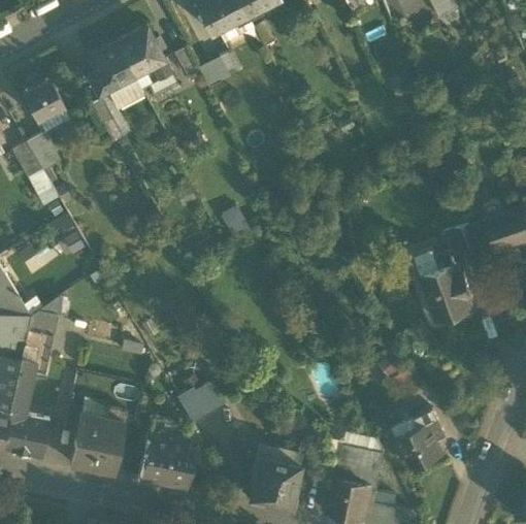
[(249,15),(239,0),(194,0),(211,34),(218,31),(235,22),(249,15)]
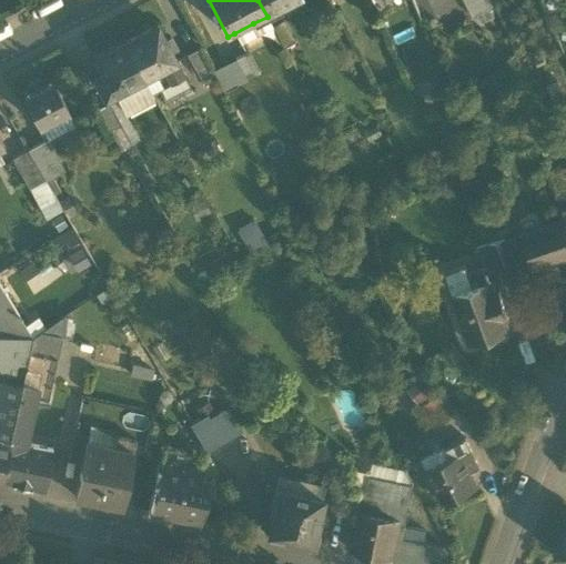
[(258,0),(268,17),(299,0),(258,0)]
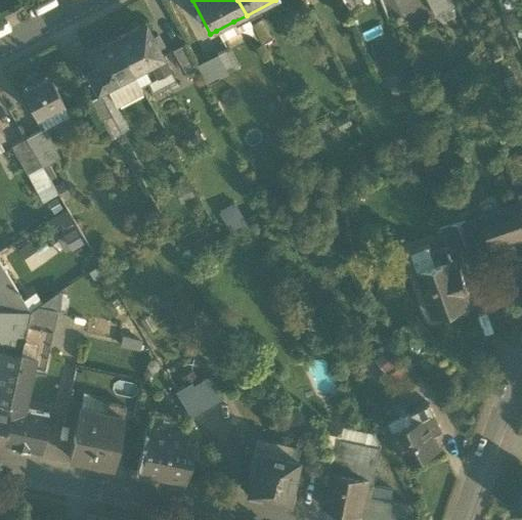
[(455,10),(450,0),(427,0),(437,19),(455,10)]
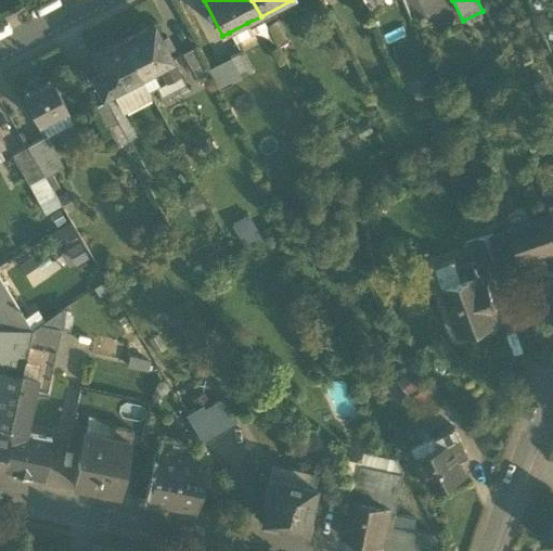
[(247,23),(229,33),(236,46),(268,29),(264,22),(249,29),(247,23)]
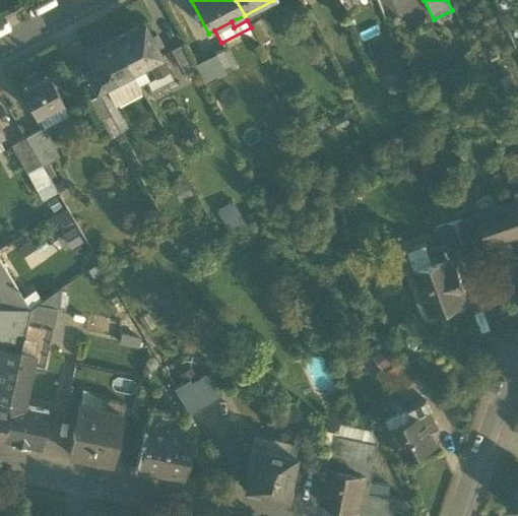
[(251,27),(261,48),(271,43),(261,22),(251,27)]
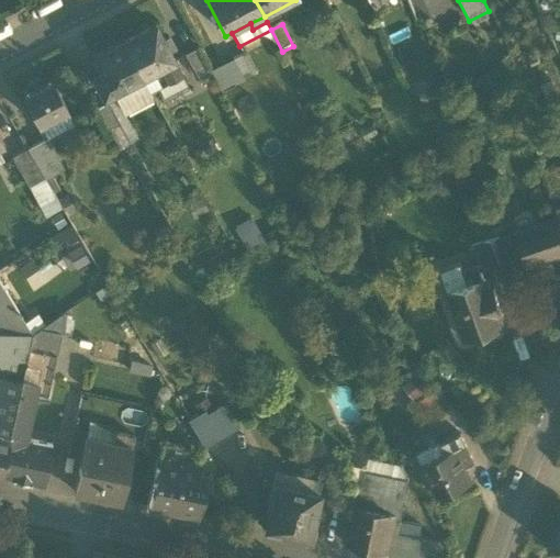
[(125,44),(145,80),(176,65),(156,28),(125,44)]
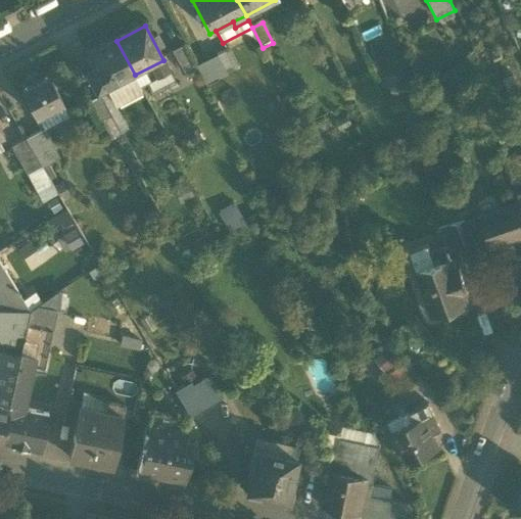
[(100,93),(107,90),(135,75),(116,41),(88,55),(93,66),(86,71),(101,99),(102,98),(100,93)]
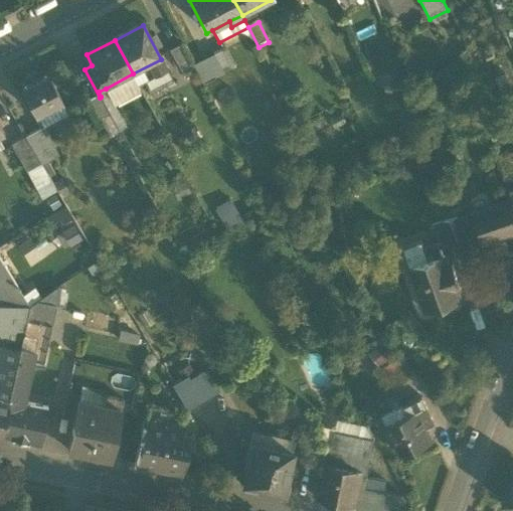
[(170,53),(183,76),(195,70),(182,47),(170,53)]
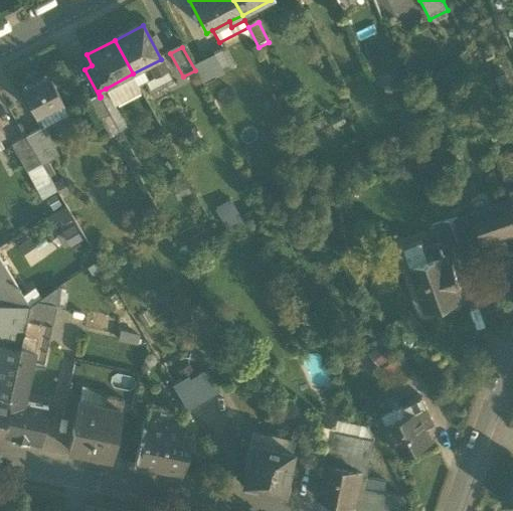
[(215,56),(225,75),(234,70),(224,52),(215,56)]
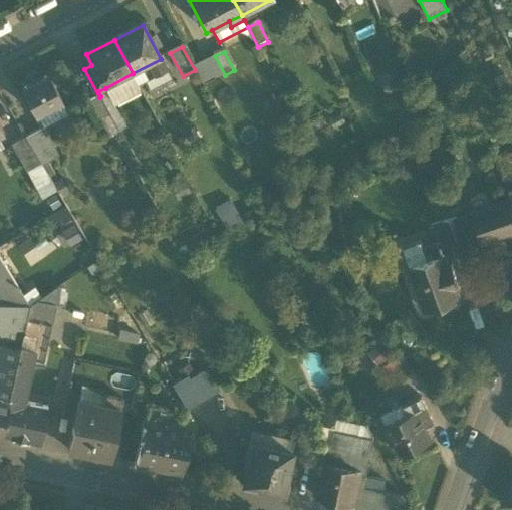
[(225,75),(215,56),(203,62),(213,81),(225,75)]
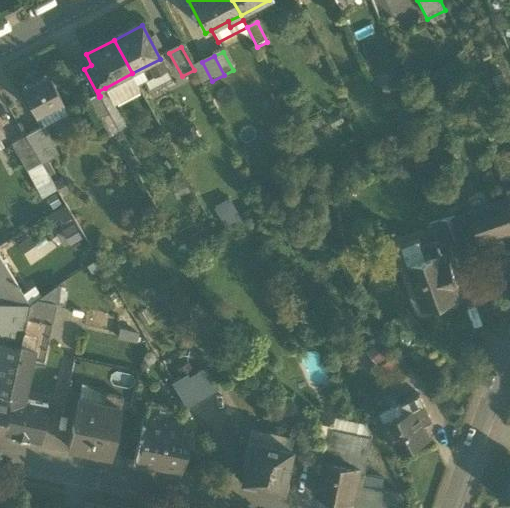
[(166,70),(160,59),(132,73),(138,85),(166,70)]
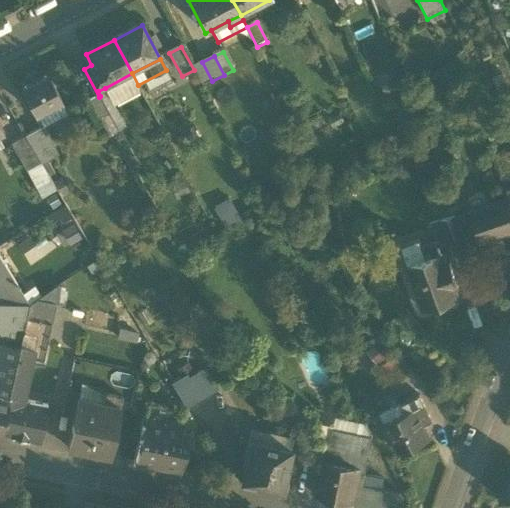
[(138,85),(132,73),(105,88),(114,104),(140,90),(138,85)]
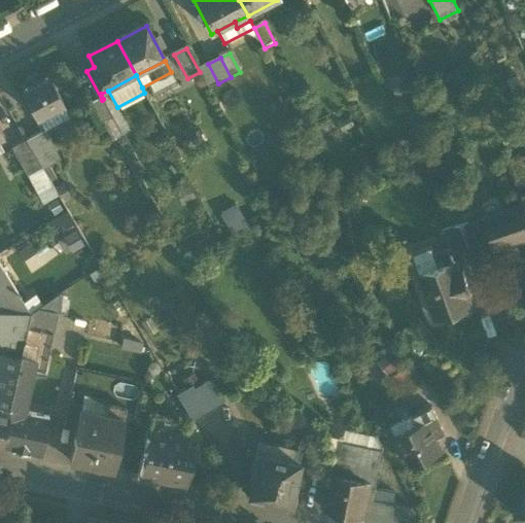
[(24,94),(38,121),(65,107),(50,79),(24,94)]
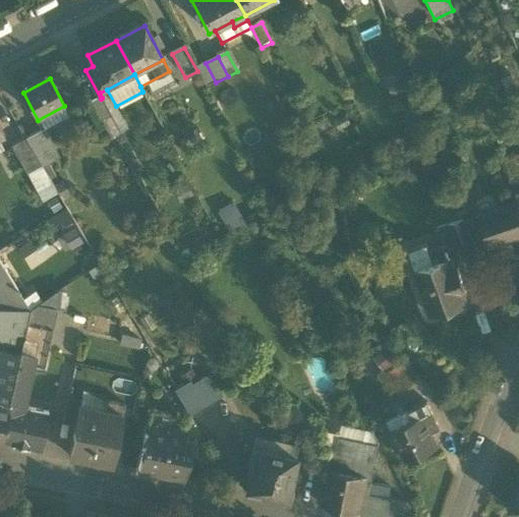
[(118,127),(107,133),(111,140),(128,131),(116,106),(107,90),(100,93),(102,98),(113,118),(118,127)]
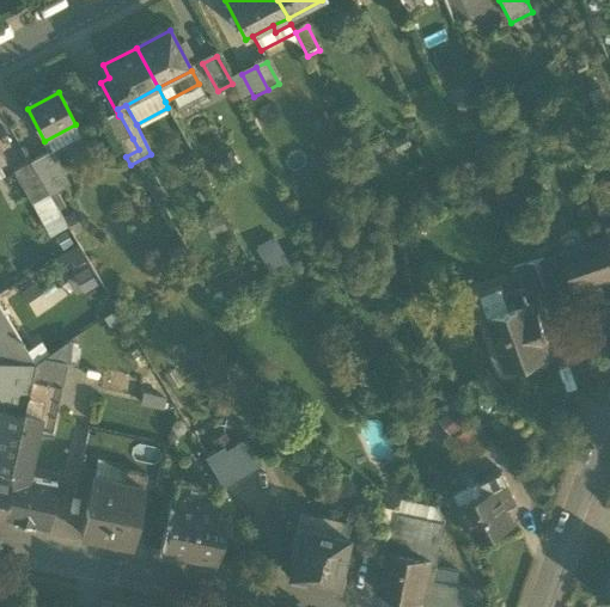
[(105,122),(120,145),(133,139),(120,115),(119,116),(105,122)]
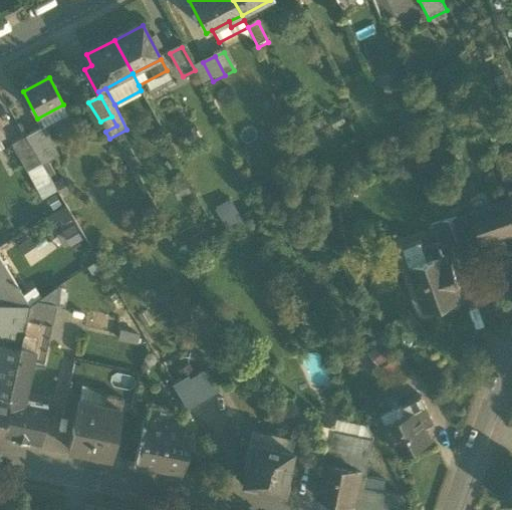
[(69,116),(63,104),(37,118),(38,119),(43,128),(43,131),(45,130),(69,116)]
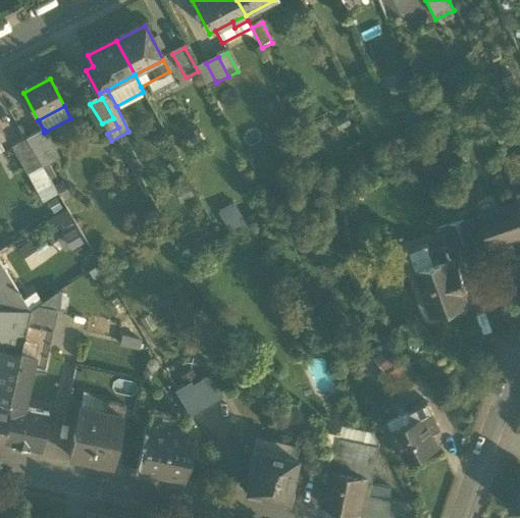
[(113,118),(102,123),(107,134),(118,127),(113,118)]
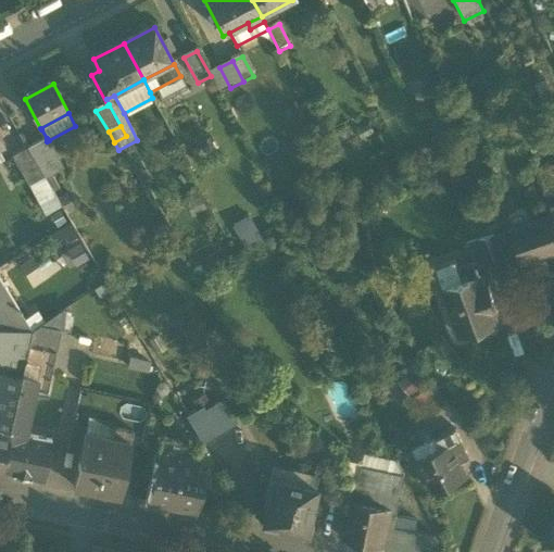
[(47,141),(29,150),(28,150),(14,159),(32,189),(47,180),(64,170),(49,140),(47,141)]
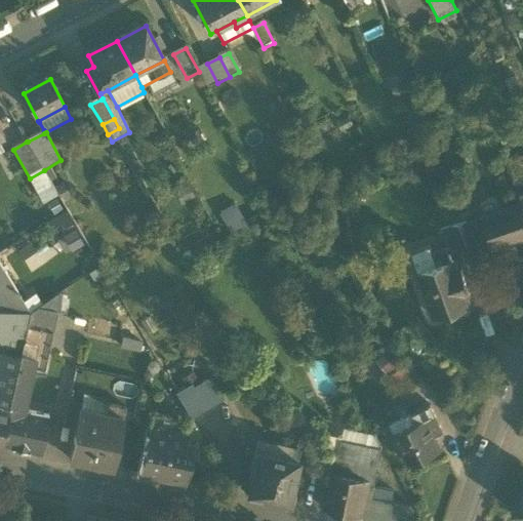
[(486,167),(503,214),(522,207),(522,200),(521,197),(522,196),(522,132),(500,141),(509,160),(486,167)]
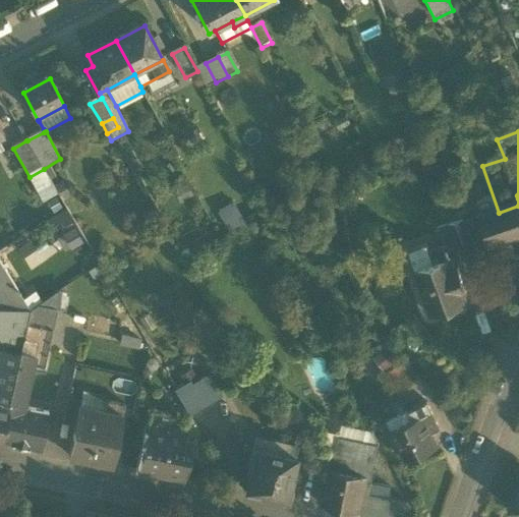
[(61,197),(44,169),(30,177),(45,207),(61,197)]
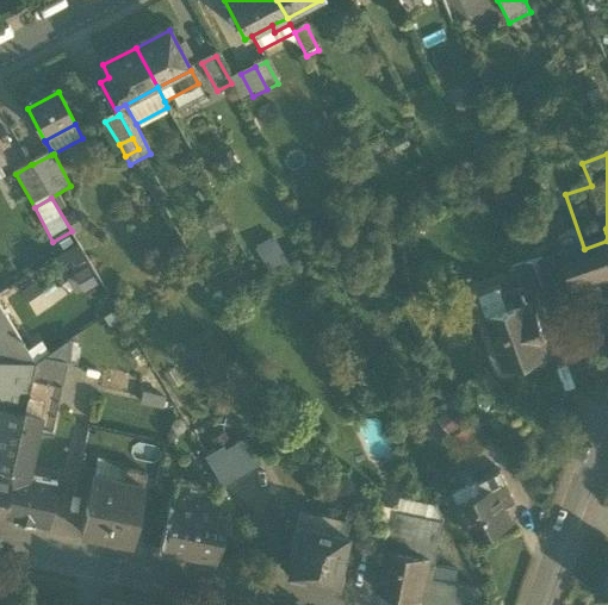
[(563,256),(575,292),(607,281),(607,241),(584,249),(563,256)]
